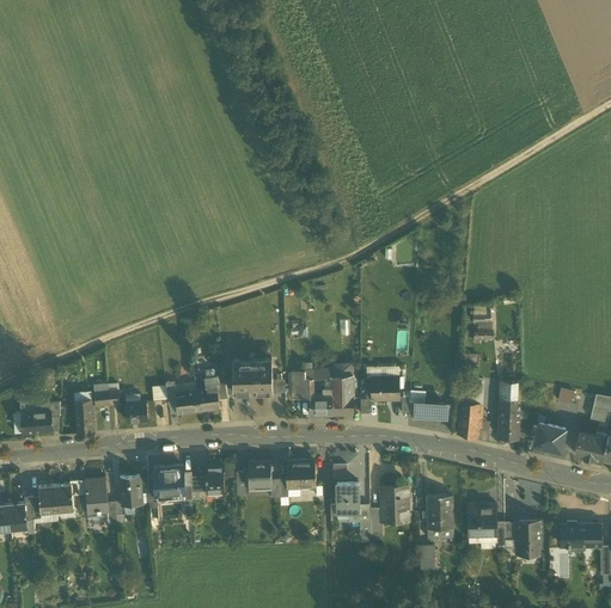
[(487,312),(487,314),(472,314),(472,324),(493,324),(492,312),(487,312)]
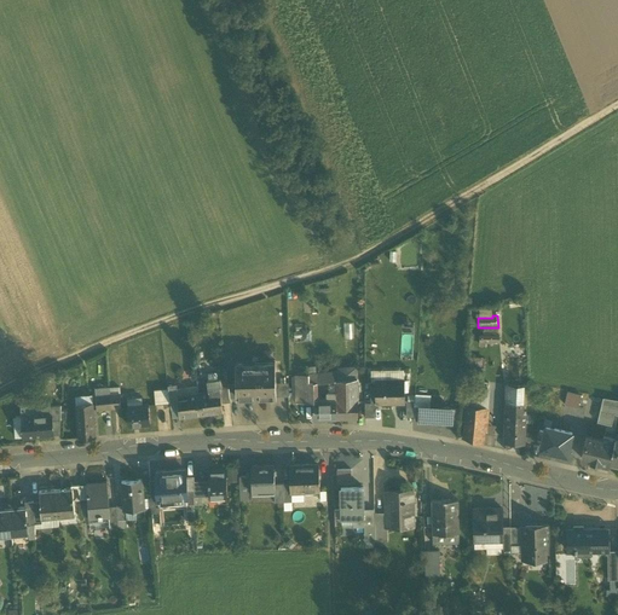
[(266,370),(242,370),(242,366),(234,366),(235,384),(234,384),(234,389),(234,390),(235,390),(235,402),(273,401),(273,390),(275,390),(275,384),(273,384),(273,366),(266,366),(266,370)]
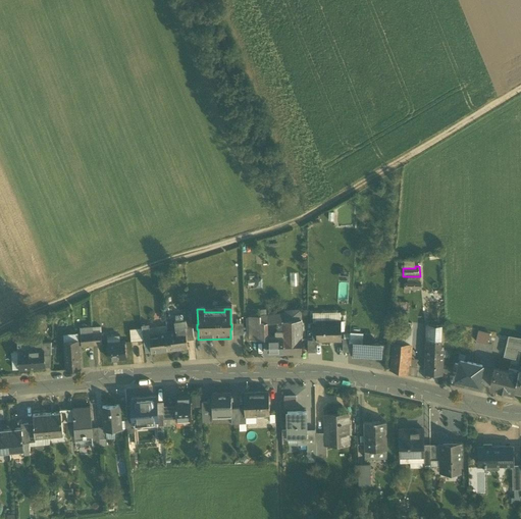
[(300,311),(282,312),(283,316),(284,315),(285,323),(300,321),(300,311)]
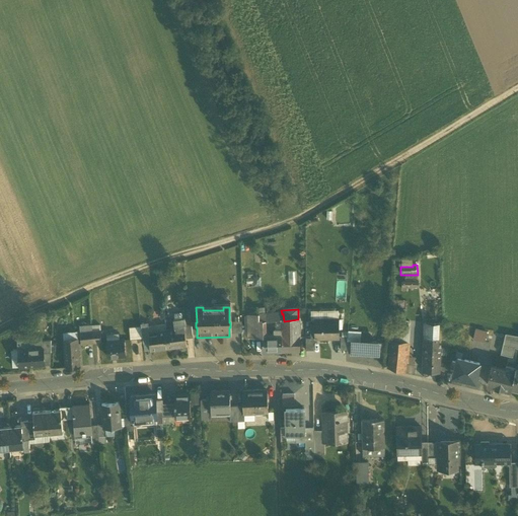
[(282,314),(257,316),(257,324),(261,323),(281,321),(284,321),(283,313),(282,314)]
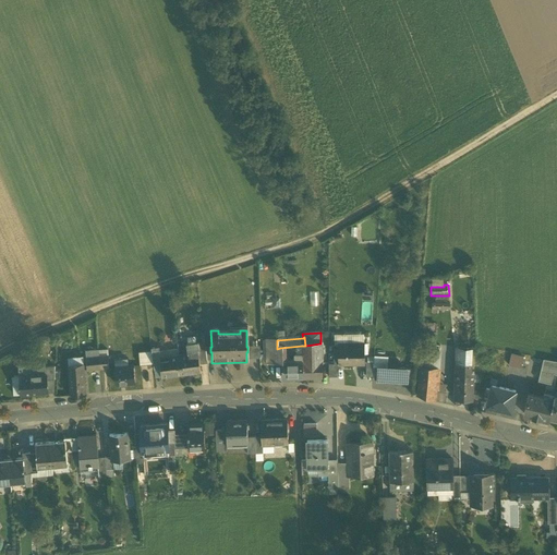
[(277,340),(265,341),(266,366),(280,366),(280,364),(280,348),(277,349),(277,340)]
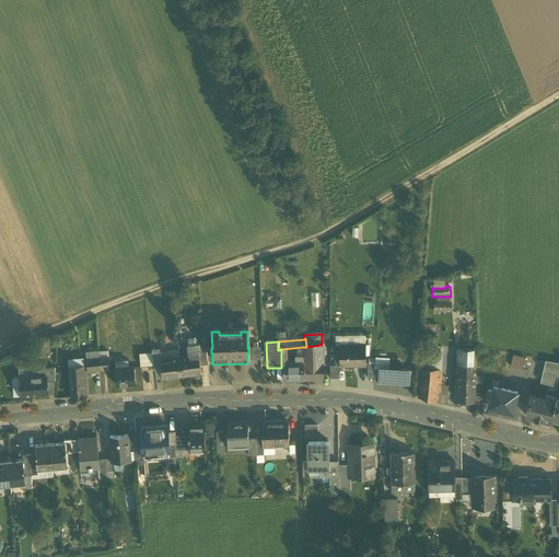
[(306,347),(303,347),(303,358),(303,364),(303,382),(322,381),(322,345),(306,347)]
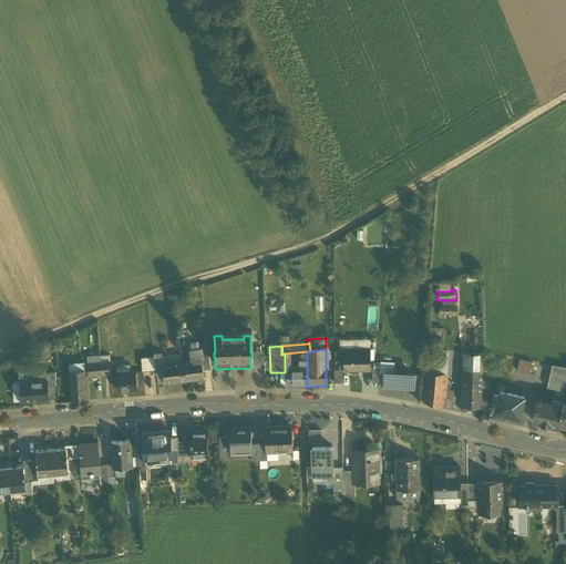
[(187,362),(181,363),(183,382),(203,380),(202,367),(201,363),(199,357),(202,357),(201,352),(201,350),(188,351),(186,351),(187,360),(187,362)]
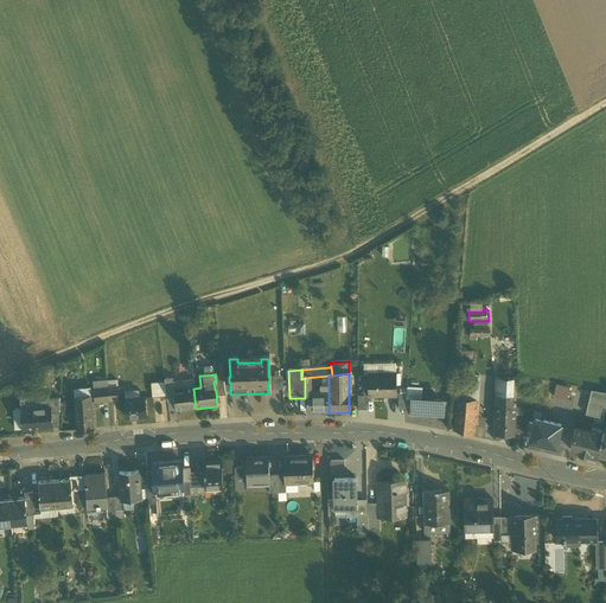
[(222,376),(215,377),(216,382),(214,382),(215,389),(216,392),(223,391),(222,382),(222,376)]
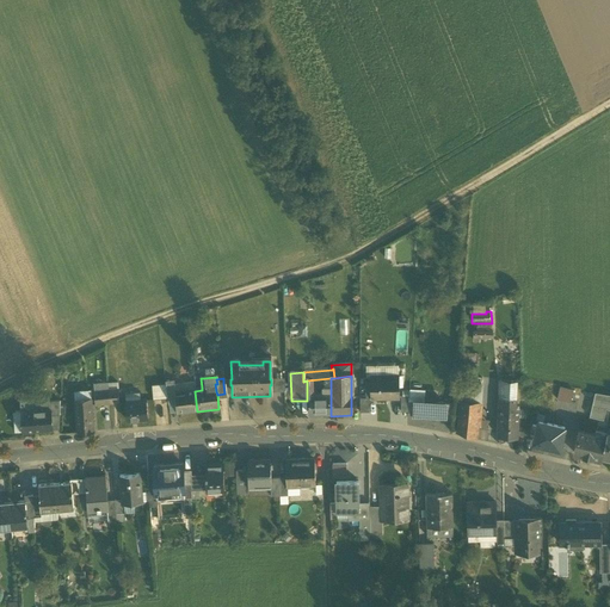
[(396,379),(370,379),(370,401),(398,401),(396,379)]
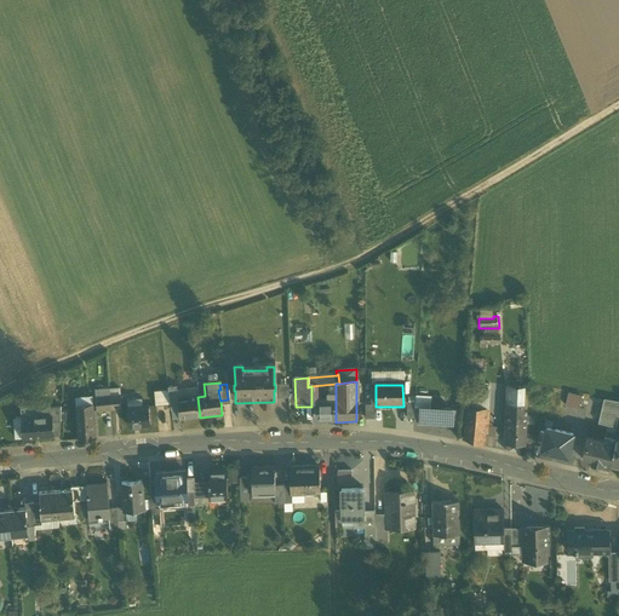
[(175,389),(167,390),(168,407),(170,414),(178,413),(177,403),(175,389)]
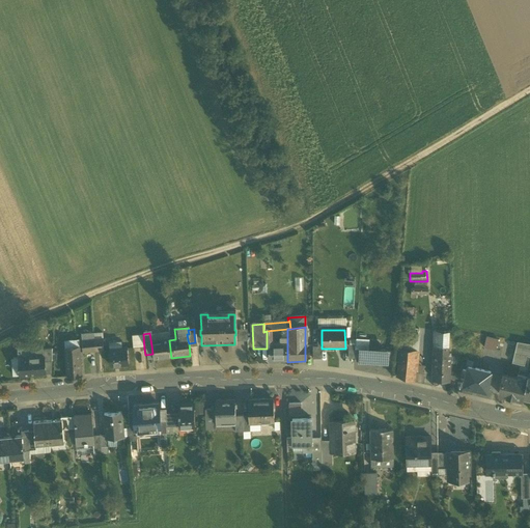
[(417,336),(399,335),(398,351),(416,352),(417,336)]
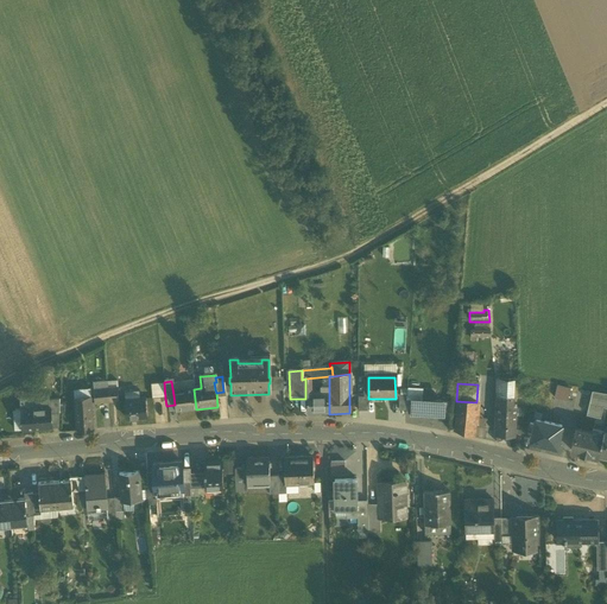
[(512,383),(498,383),(497,417),(514,417),(516,409),(511,409),(512,383)]
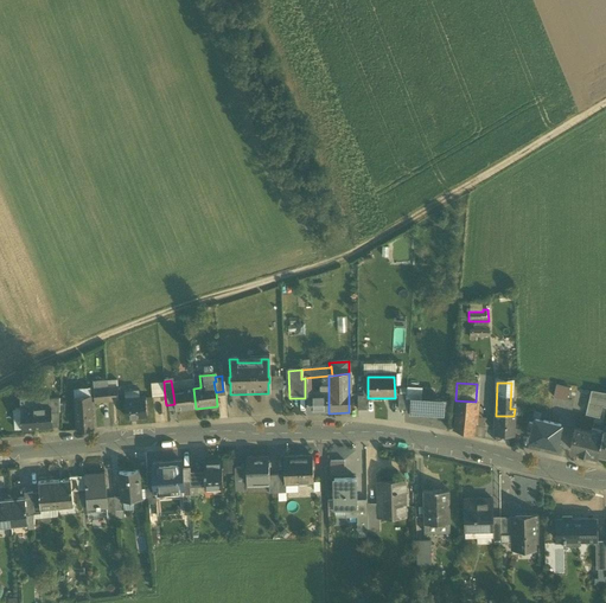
[(164,385),(151,386),(152,399),(165,398),(164,385)]
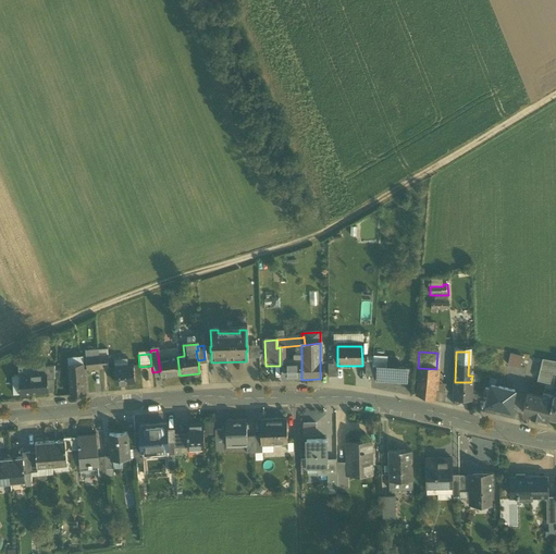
[(506,367),(518,370),(521,358),(509,355),(506,367)]
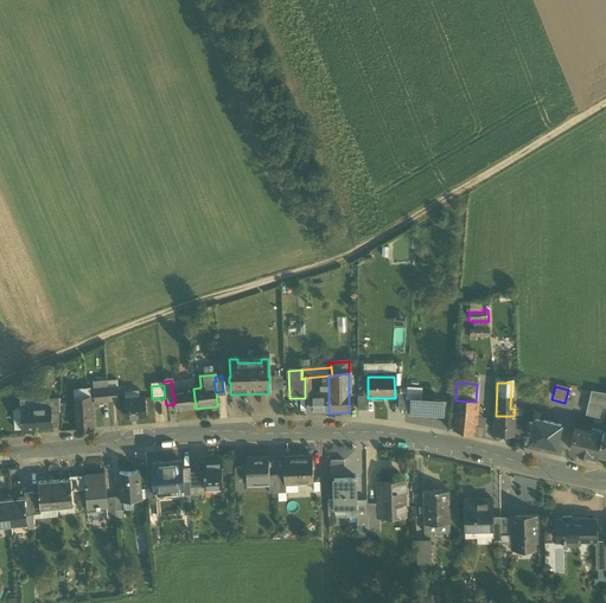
[(116,389),(107,390),(108,404),(119,403),(116,389)]
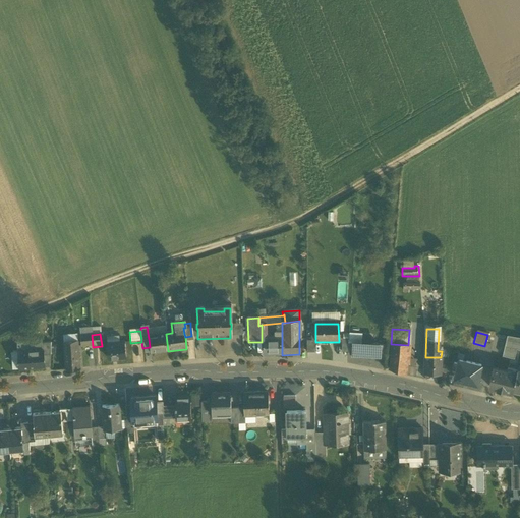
[(149,339),(150,347),(151,354),(168,351),(166,334),(157,335),(157,338),(149,339)]
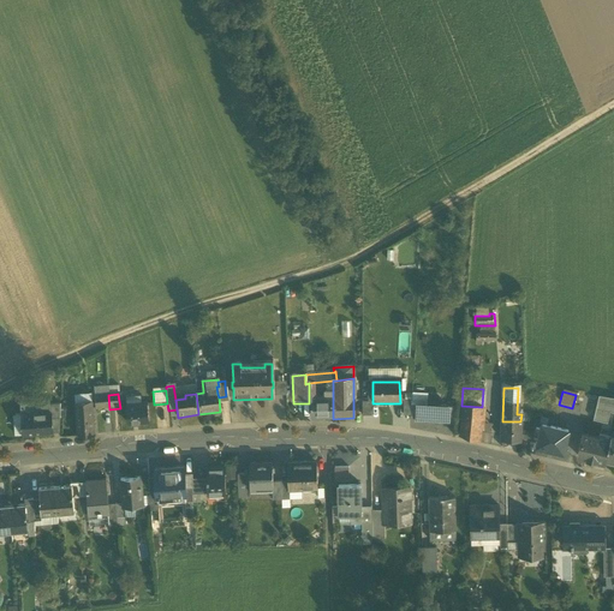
[(108,395),(94,396),(94,409),(109,409),(108,395)]
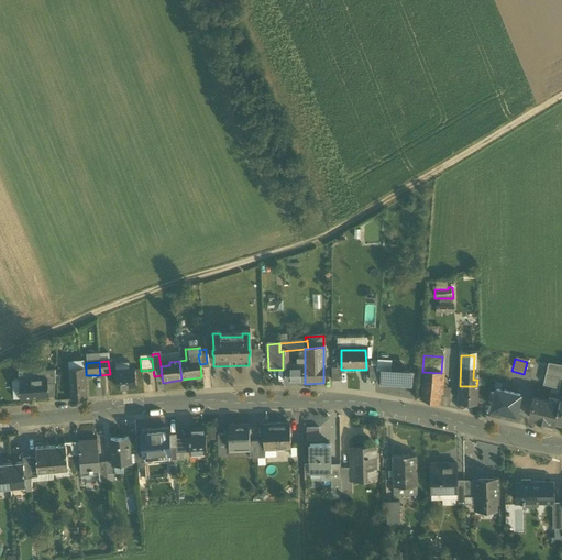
[(561,368),(548,365),(542,387),(554,391),(558,380),(561,381),(561,368)]
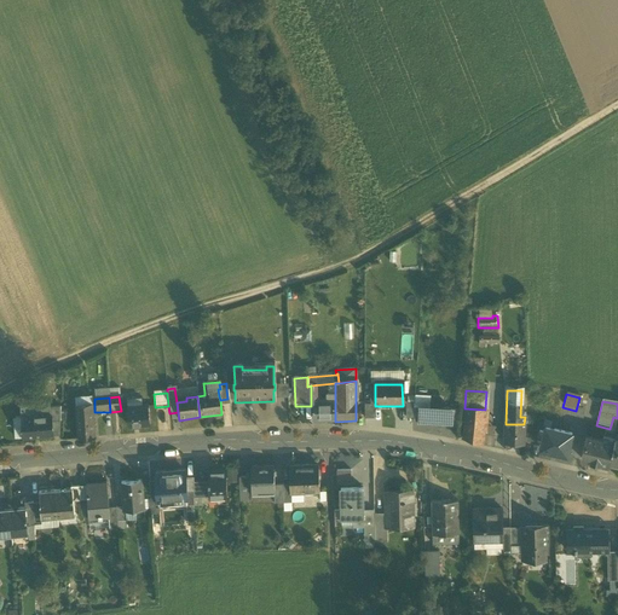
[(325,404),(311,404),(311,406),(312,422),(335,422),(335,402),(325,404)]
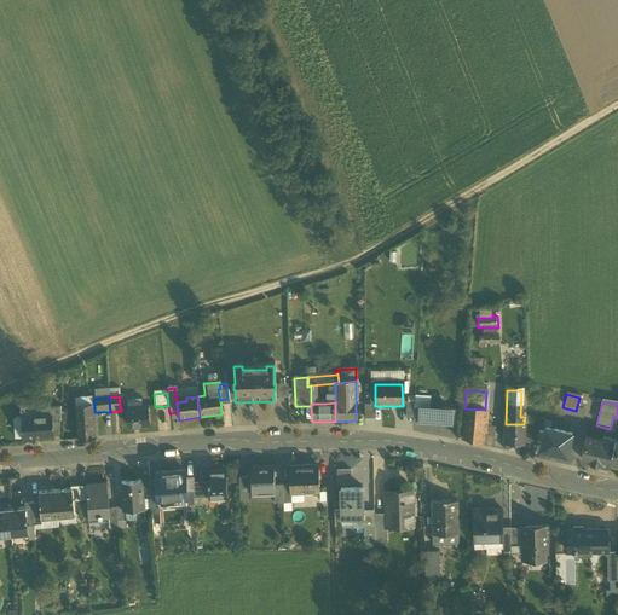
[(91,407),(81,408),(81,415),(82,421),(92,421),(91,407)]
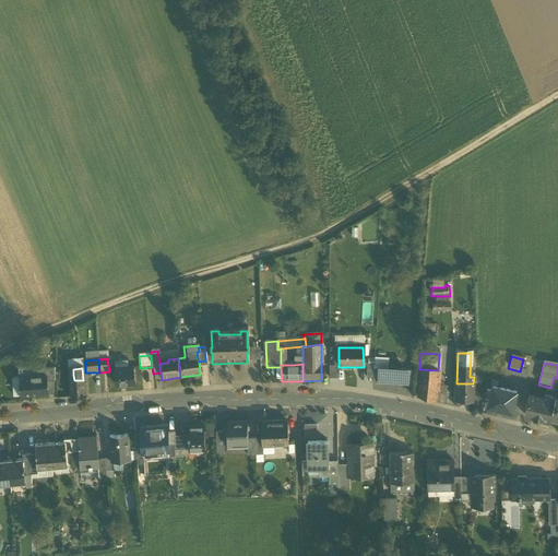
[(133,368),(114,370),(115,387),(135,386),(133,368)]
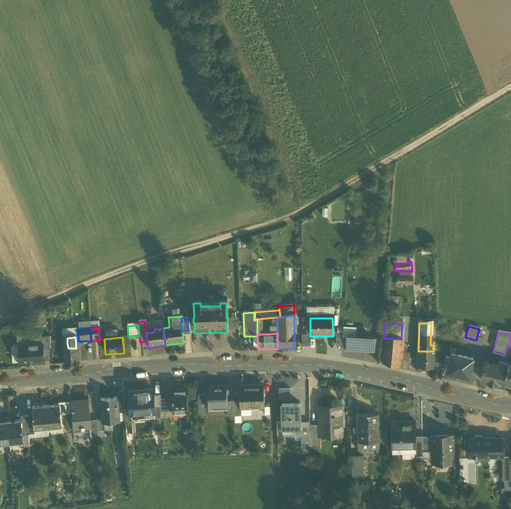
[(33,338),(16,340),(17,348),(18,348),(18,347),(21,346),(33,345),(33,338)]
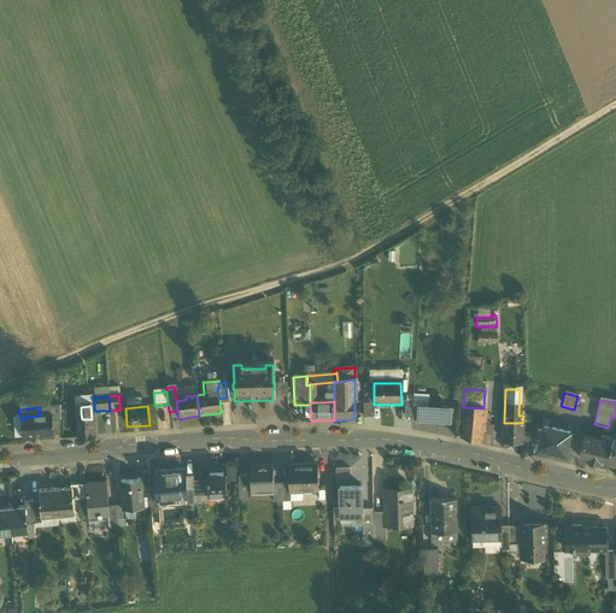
[(484,408),(463,407),(461,440),(480,446),(481,431),(484,408)]
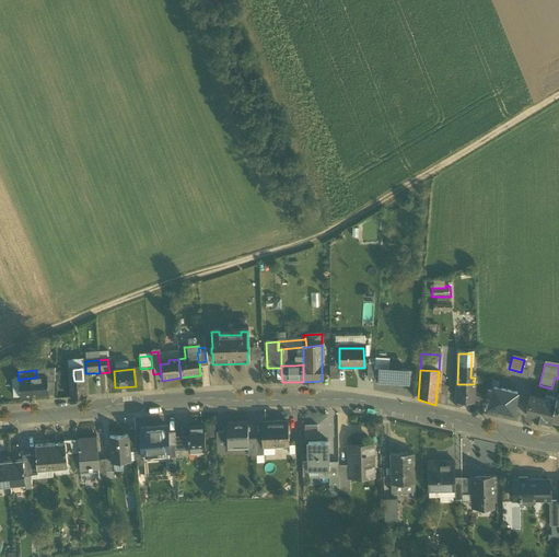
[(54,371),(45,371),(45,378),(46,378),(47,384),(54,383),(54,371)]
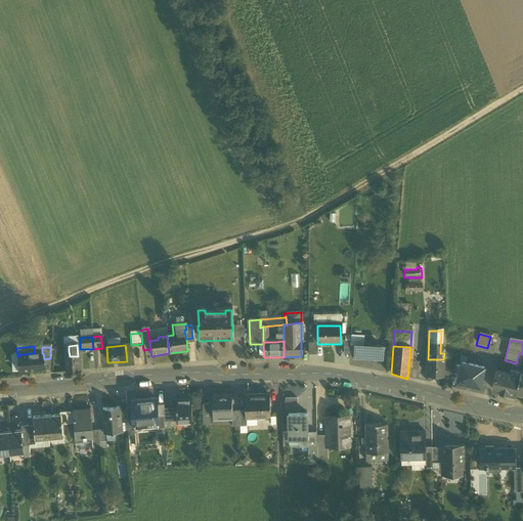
[(386,349),(350,347),(349,359),(385,361),(386,349)]
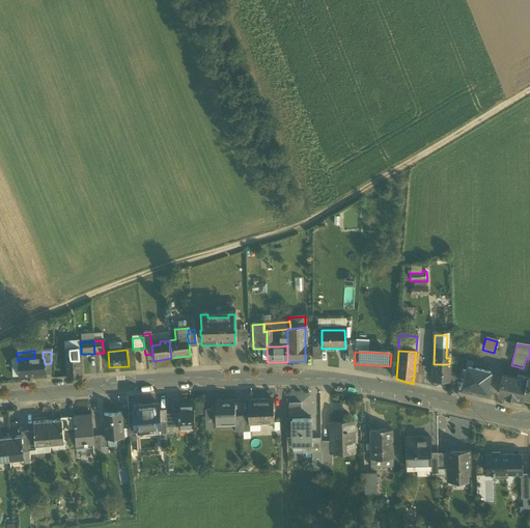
[(79,361),(71,361),(70,356),(63,356),(65,380),(80,379),(79,361)]
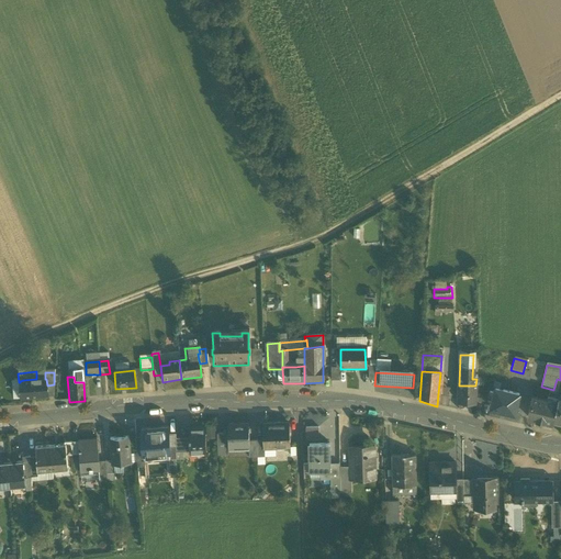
[(36,379),(23,380),(24,390),(21,390),(21,392),(21,400),(47,398),(47,386),(46,379),(45,379),(36,379)]
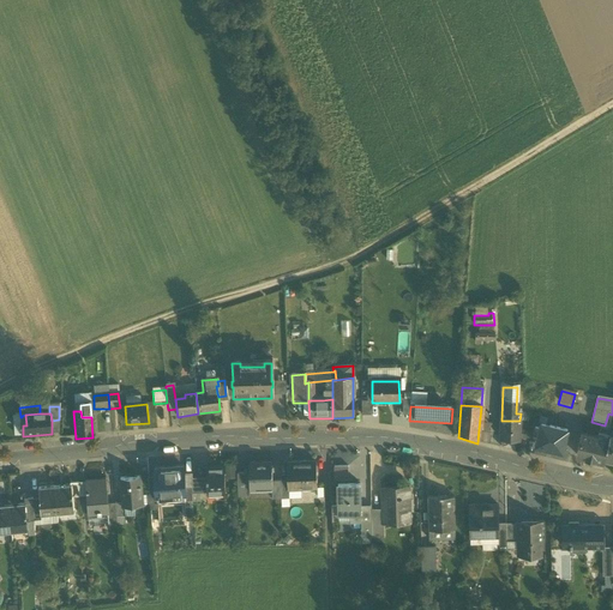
[(520,421),(502,421),(500,442),(520,442),(520,421)]
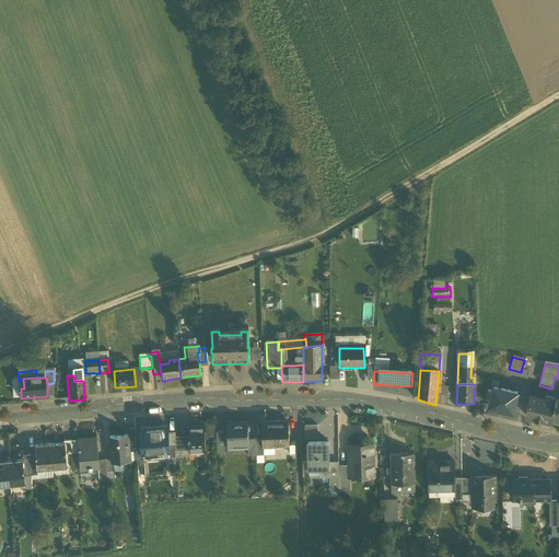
[(512,415),(517,395),(492,390),(488,409),(512,415)]
